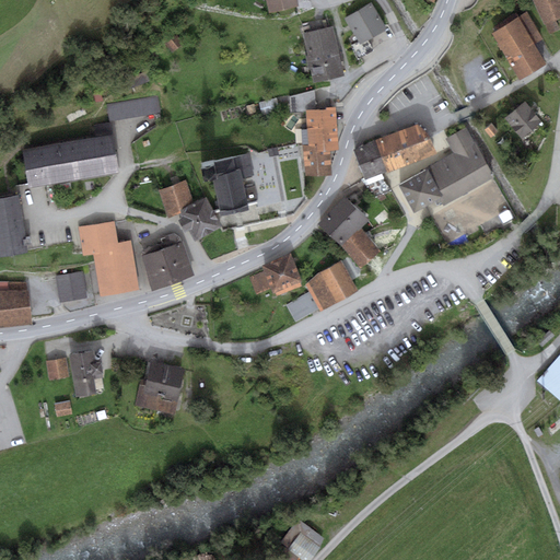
[(296,0),(267,0),(269,11),(298,6),(296,0)]
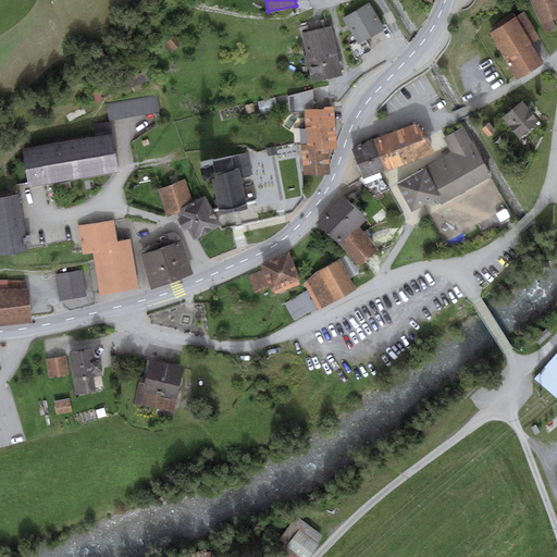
[(556,0),(530,0),(541,25),(543,24),(547,35),(556,29),(556,28),(554,20),(556,17),(556,0)]
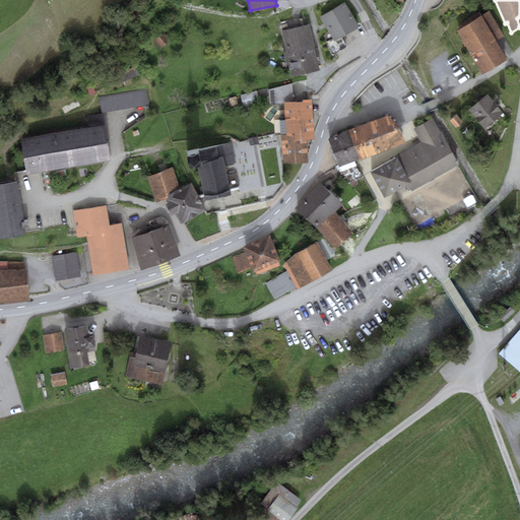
[(345,2),(320,16),(333,40),(326,44),(332,54),(347,46),(342,38),(360,27),(345,2)]
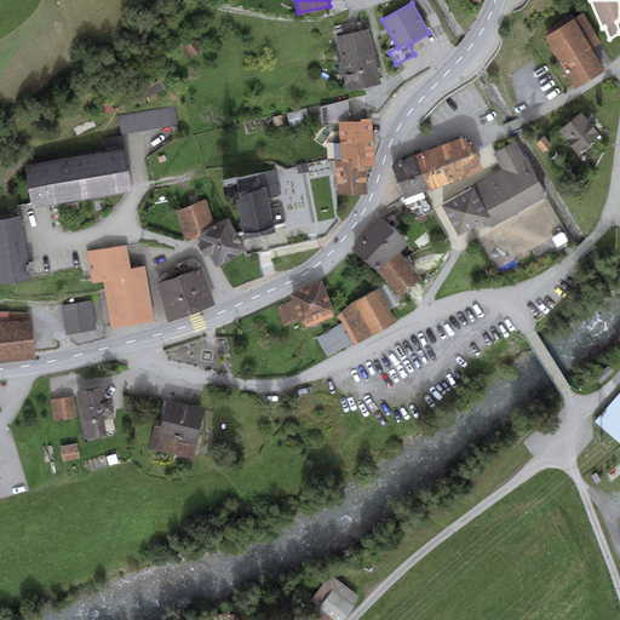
[(584,13),(574,19),(592,49),(602,44),(584,13)]
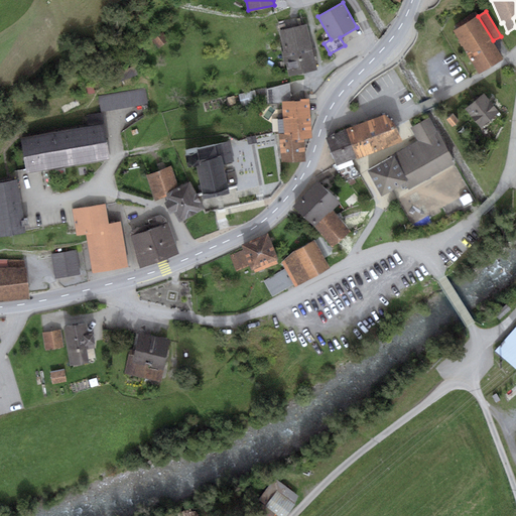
[(278,21),(280,30),(303,25),(302,16),(278,21)]
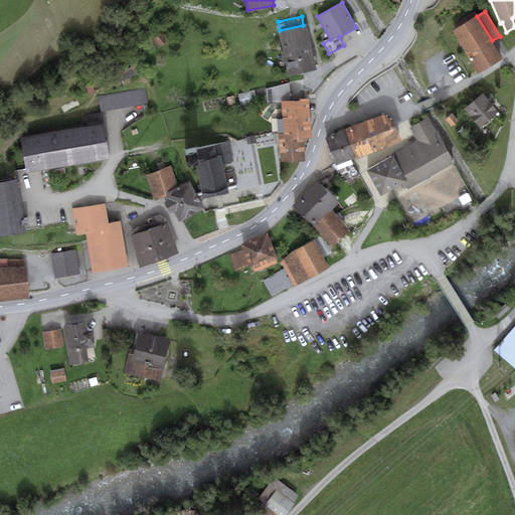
[(477,16),(454,30),(479,71),(502,57),(492,40),(477,16)]
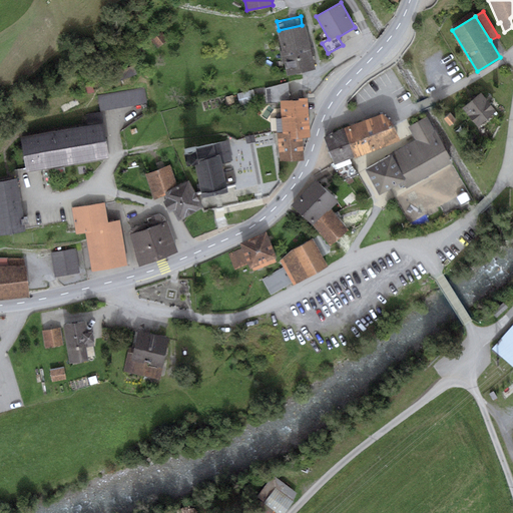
[(315,68),(305,24),(302,25),(279,30),(278,30),(288,74),(315,68)]
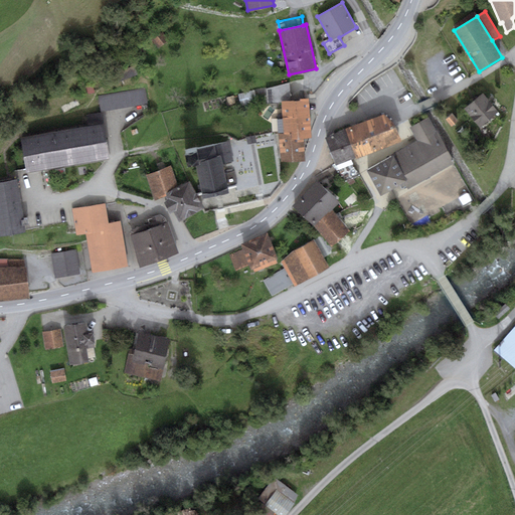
[(289,82),(266,90),(267,102),(282,102),(291,101),(289,82)]
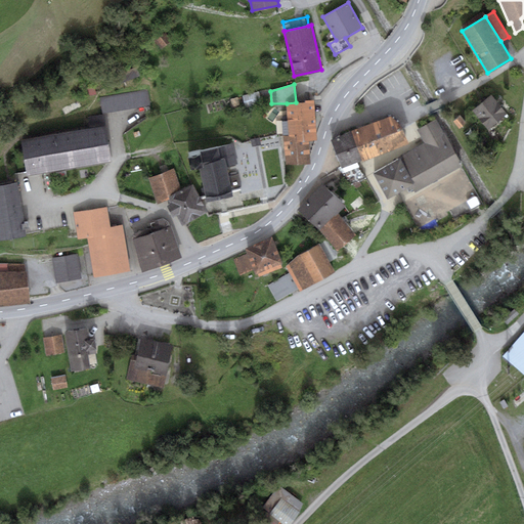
[(150,105),(147,91),(99,100),(102,115),(150,105)]
